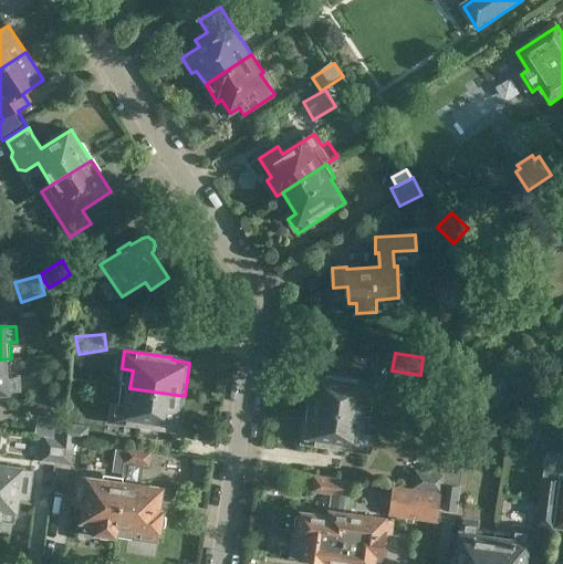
[(11,358),(0,359),(0,392),(20,392),(19,377),(12,377),(11,358)]
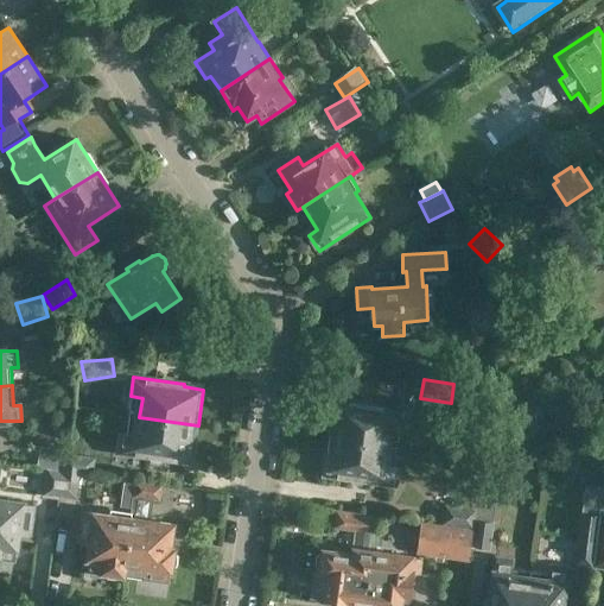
[(342,402),(337,437),(392,447),(395,425),(406,428),(409,409),(357,402),(356,404),(342,402)]
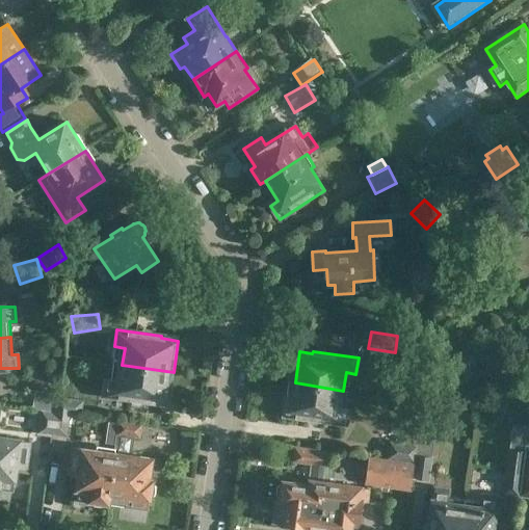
[(174,372),(122,365),(120,382),(109,380),(106,398),(152,404),(152,402),(168,405),(174,372)]
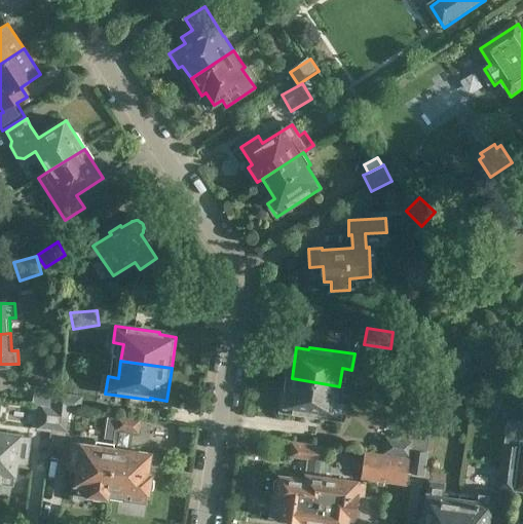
[(474,374),(472,366),(463,364),(456,369),(459,378),(468,380),(474,374)]
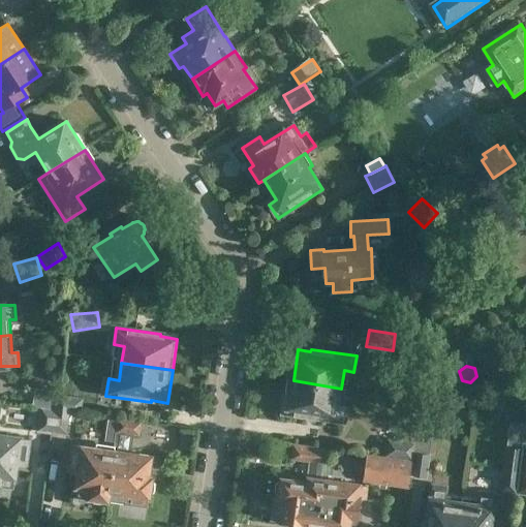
[(346,424),(348,406),(338,404),(341,389),(294,380),(288,414),(346,424)]
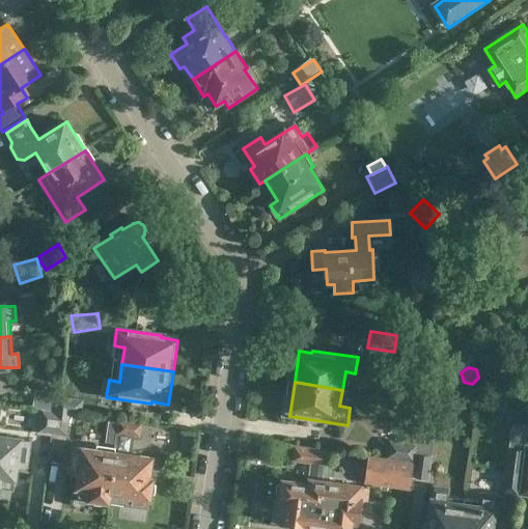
[(62,386),(61,394),(60,397),(73,399),(75,387),(62,386)]
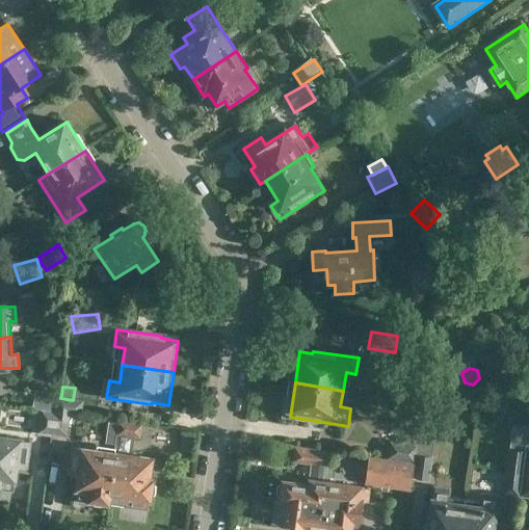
[(57,414),(59,395),(37,392),(35,411),(44,412),(44,413),(57,414)]
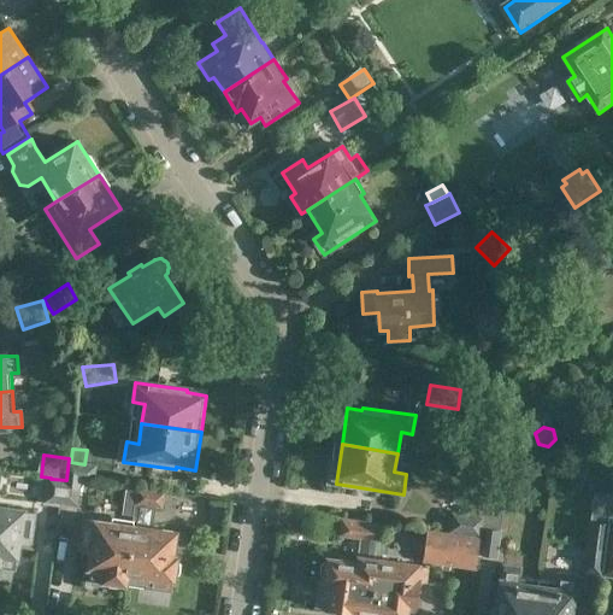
[(69,458),(66,480),(84,484),(99,485),(101,467),(84,464),(70,462),(71,458),(69,458)]
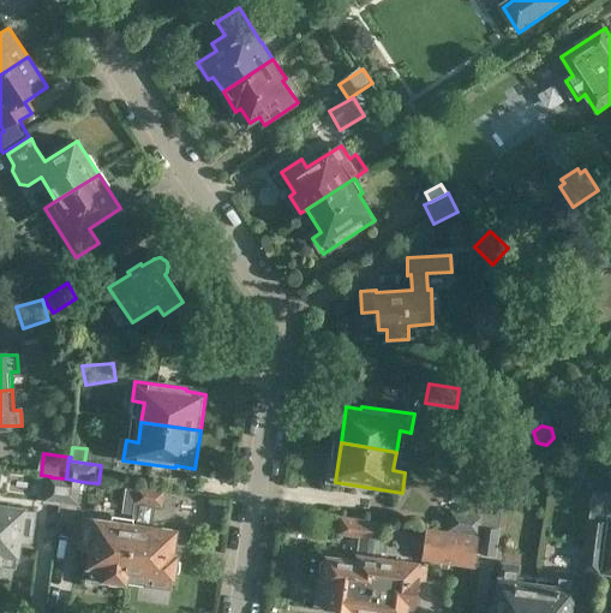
[(63,506),(66,478),(51,477),(47,505),(63,506)]
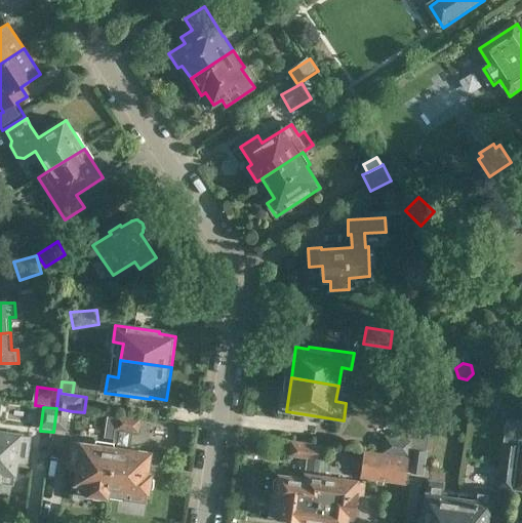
[(56,408),(53,432),(55,433),(55,431),(69,433),(72,411),(56,408)]
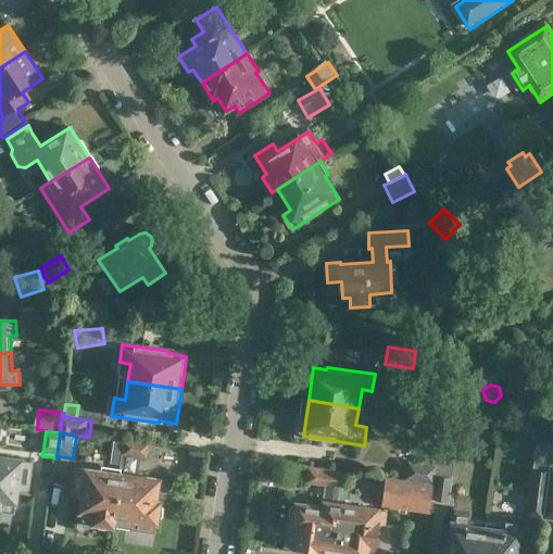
[(123,475),(114,527),(156,533),(161,503),(156,502),(160,480),(136,477),(138,457),(149,460),(151,447),(127,442),(127,444),(123,468),(123,475)]
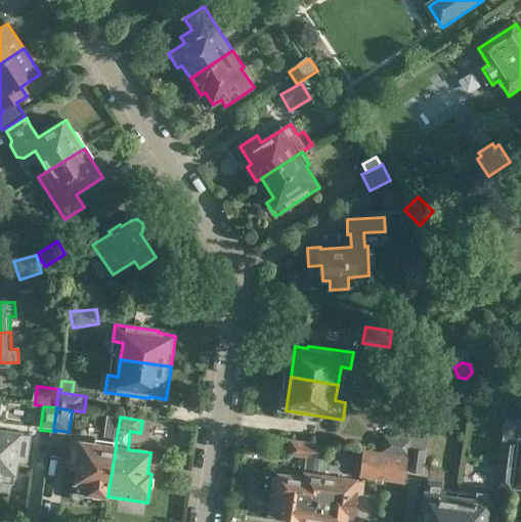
[(107,440),(116,441),(120,419),(111,418),(107,440)]
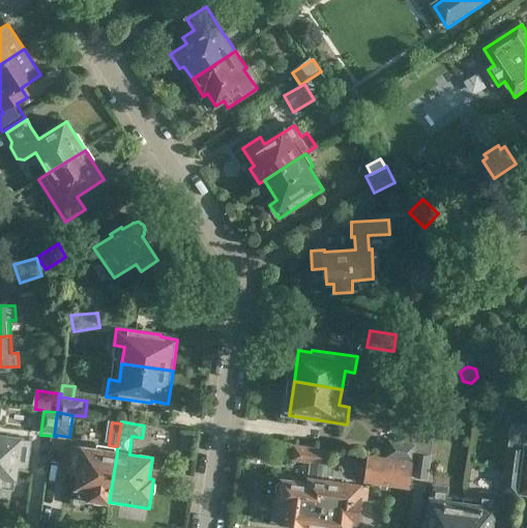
[(388,459),(416,463),(417,455),(419,441),(420,433),(407,431),(405,443),(390,441),(388,459)]
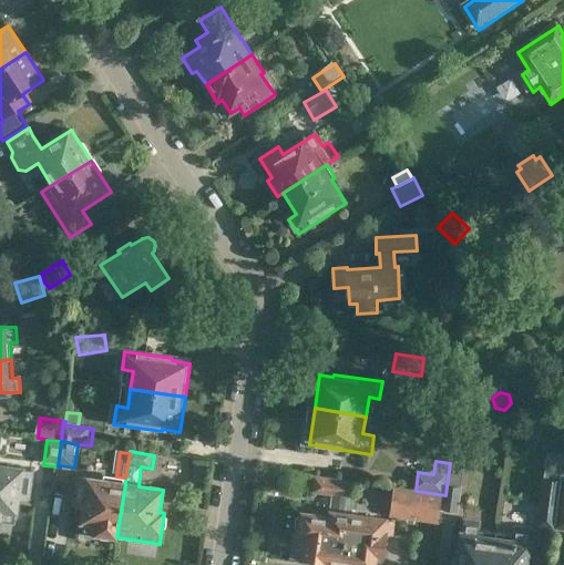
[(33,472),(0,466),(0,522),(16,524),(19,500),(30,502),(33,472)]
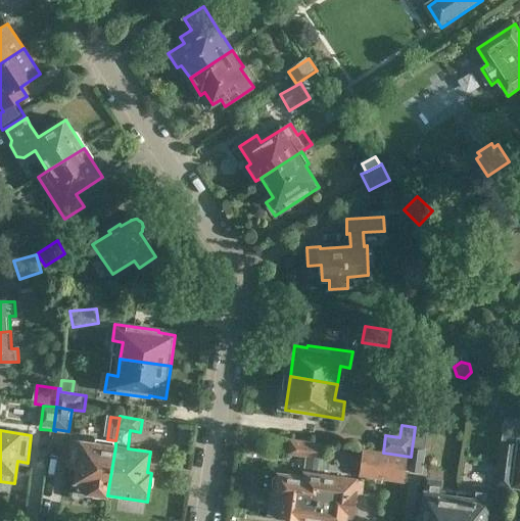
[(414,435),(412,448),(427,451),(429,437),(414,435)]
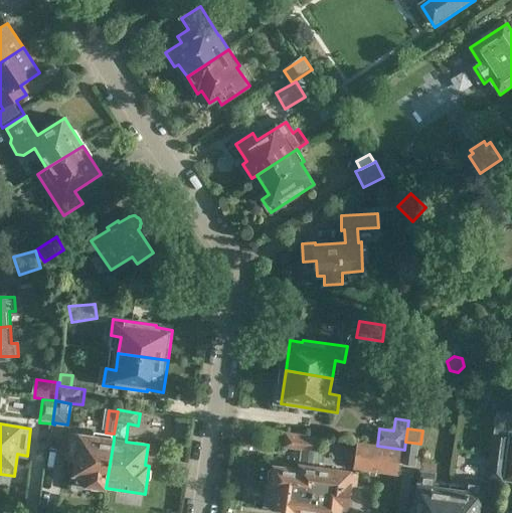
[(106,488),(114,440),(71,434),(67,461),(77,462),(74,484),(106,488)]
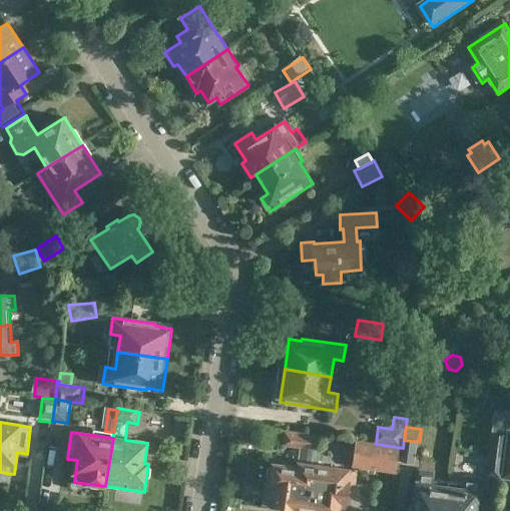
[(314,465),(316,465),(321,437),(287,432),(285,446),(311,450),(309,464),(300,463),(300,469),(274,465),(271,485),(278,486),(275,506),(301,510),(308,510),(314,465)]
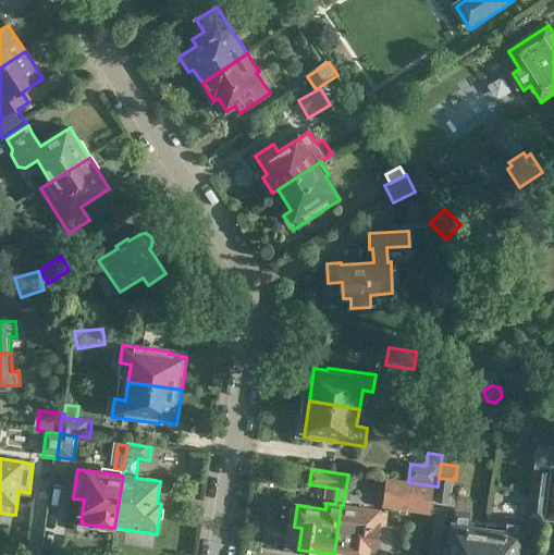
[(549,522),(552,496),(552,495),(553,489),(553,475),(536,471),(528,520),(549,522)]
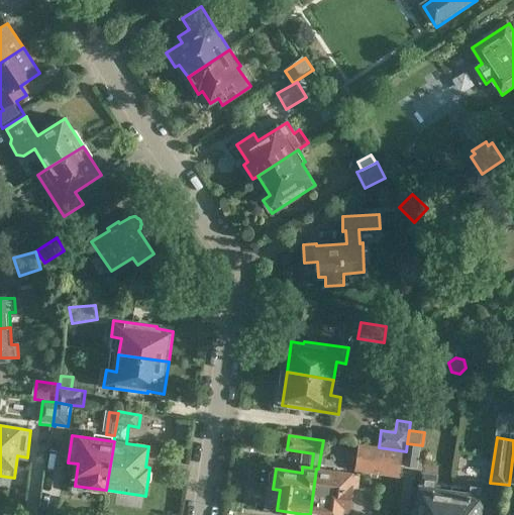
[(406,451),(403,467),(420,470),(423,445),(422,445),(407,443),(406,451)]
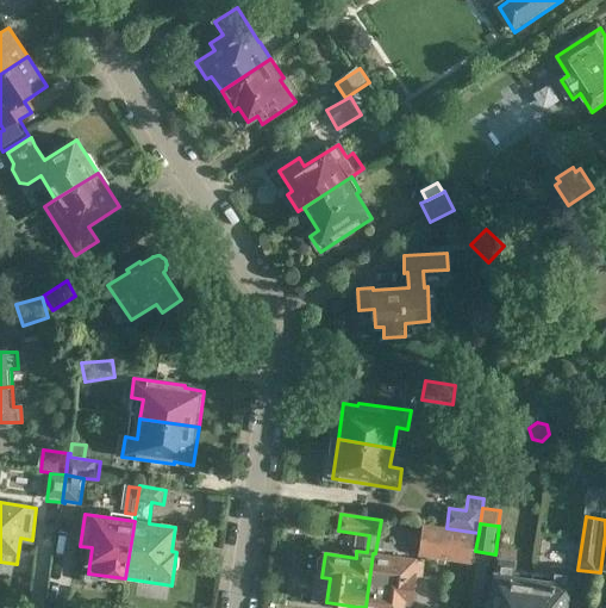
[(479,533),(447,528),(425,525),(419,558),(474,565),(475,551),(479,533)]
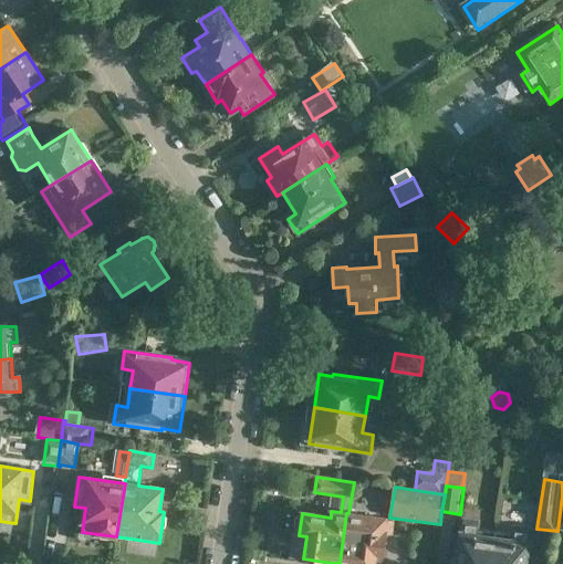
[(395,521),(348,513),(346,513),(340,563),(374,563),(376,554),(384,555),(386,534),(393,535),(395,521)]
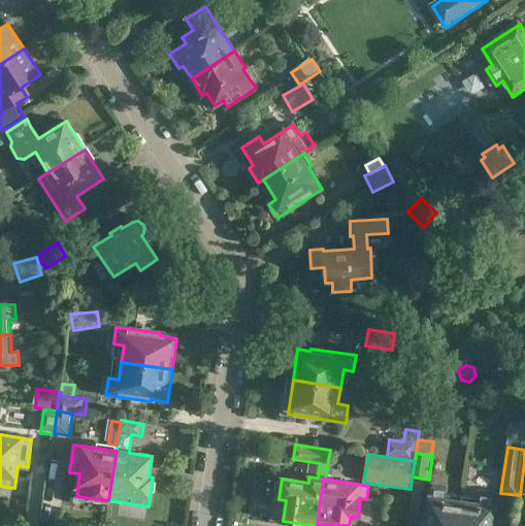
[(457,525),(462,495),(447,493),(448,488),(433,486),(428,520),(425,520),(424,525),(457,525)]
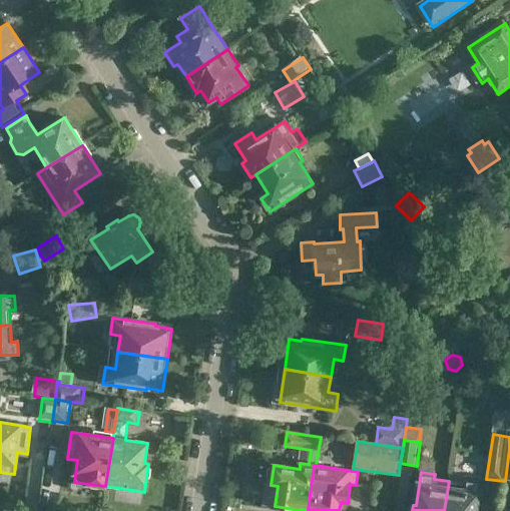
[(449,481),(444,510),(476,510),(477,504),(484,505),(487,483),(465,480),(465,483),(449,481)]
